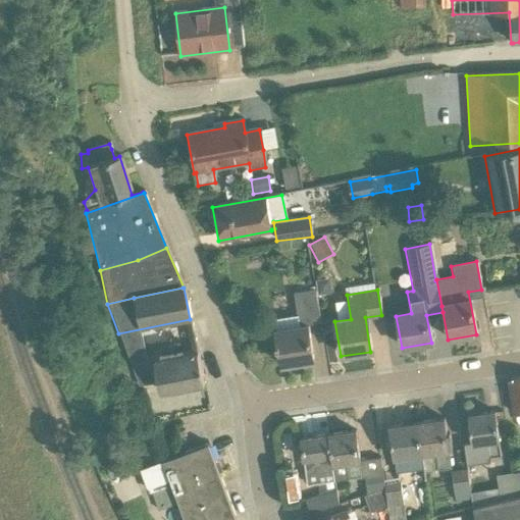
[(293,294),(298,327),(274,331),(277,344),(274,345),(275,349),(277,349),(280,366),(312,360),(307,325),(320,323),(315,291),(293,294)]
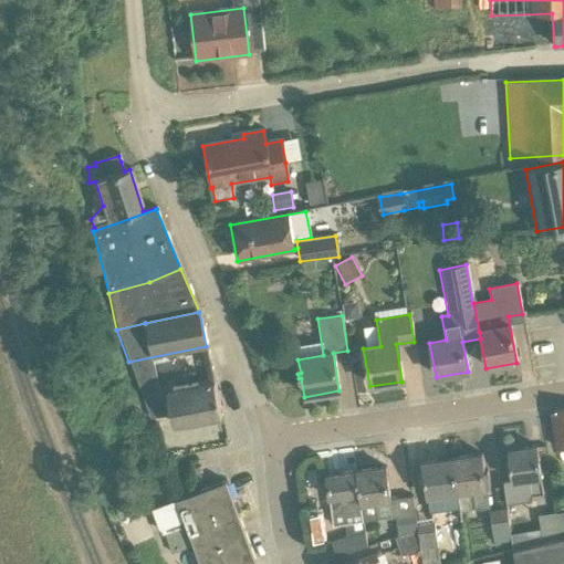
[(173,426),(221,417),(206,346),(128,362),(152,419),(170,415),(173,426)]
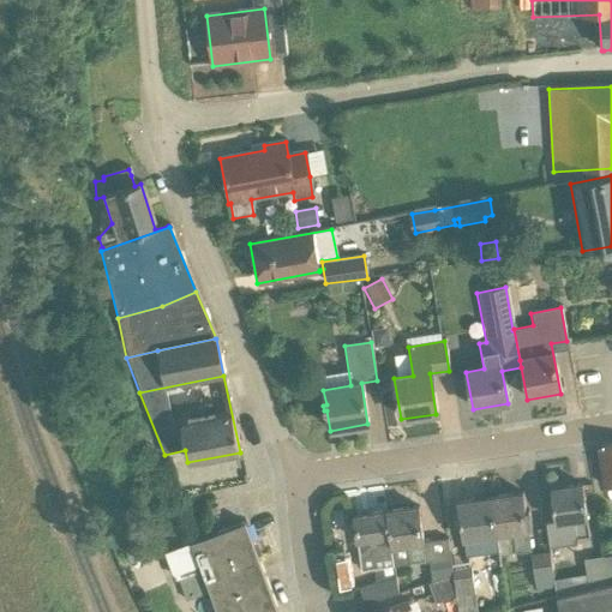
[(611,445),(599,448),(607,490),(611,489),(611,445)]
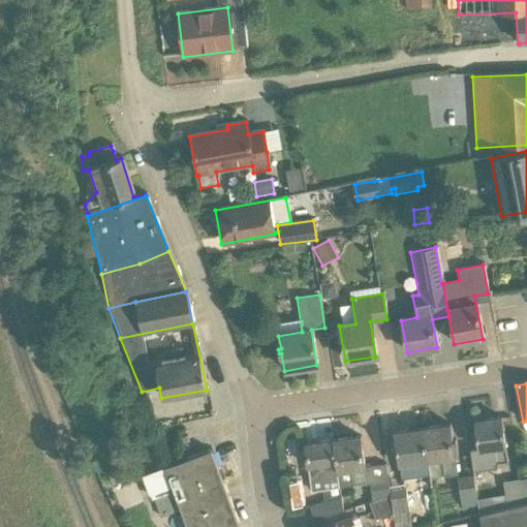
[(469,451),(472,471),(496,469),(495,464),(506,462),(503,446),(504,446),(500,419),(473,422),(477,450),(469,451)]
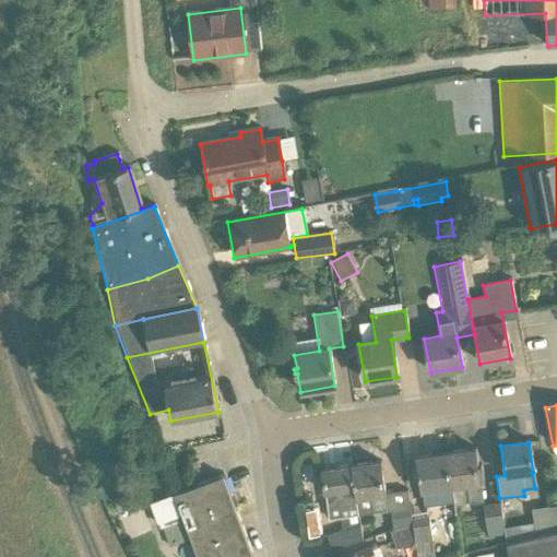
[(445,453),(452,502),(452,506),(467,504),(482,502),(480,483),(482,483),(480,466),(477,466),(474,449),(445,453)]
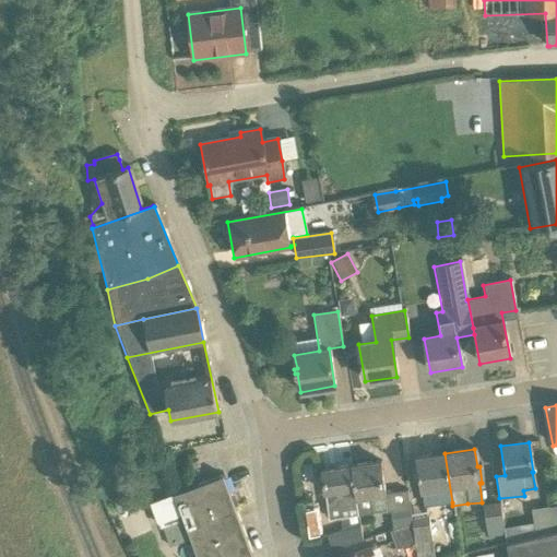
[(415,458),(422,507),(452,502),(445,453),(415,458)]
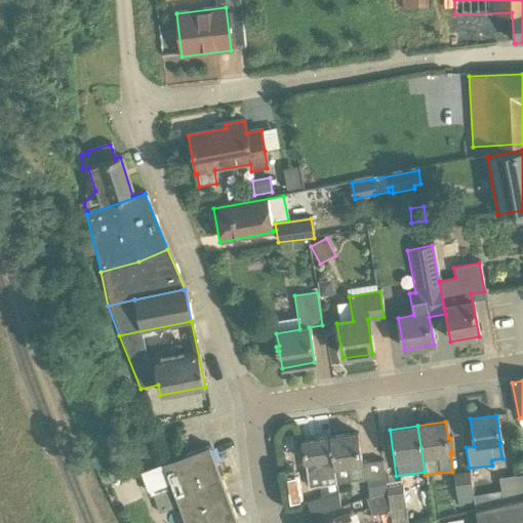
[(368,499),(387,492),(386,487),(385,487),(381,461),(361,464),(359,454),(357,434),(329,438),(333,469),(335,484),(361,481),(361,482),(365,481),(368,499)]
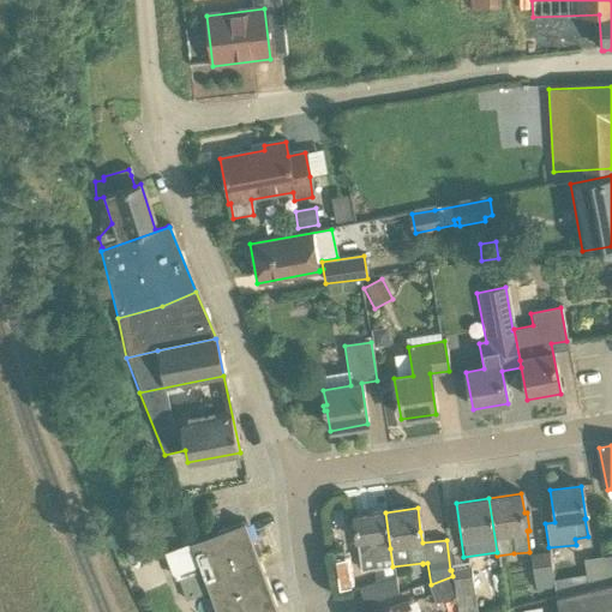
[(360,571),(372,570),(375,583),(358,588),(364,606),(396,594),(393,567),(390,549),(385,513),(353,516),(360,571)]
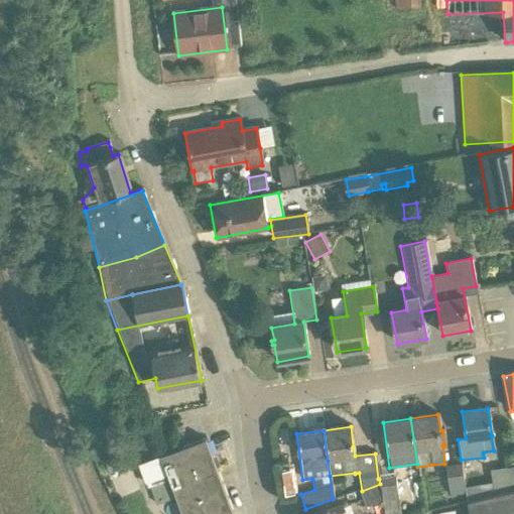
[(232,513),(205,439),(185,446),(159,457),(166,476),(167,479),(174,499),(179,513),(232,513)]
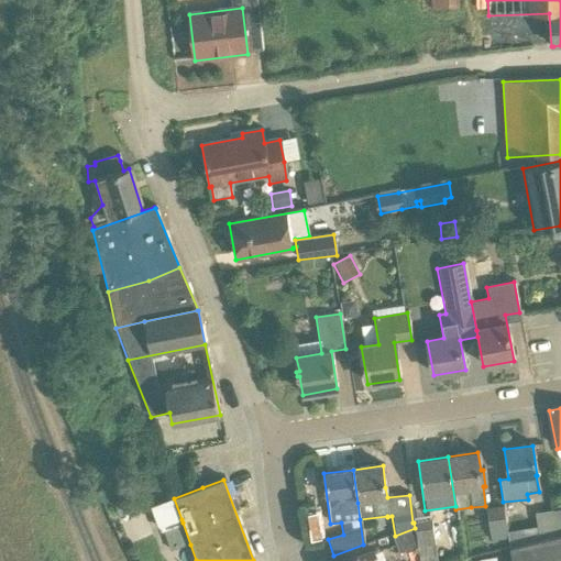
[(123,499),(114,503),(119,517),(129,513),(123,499)]
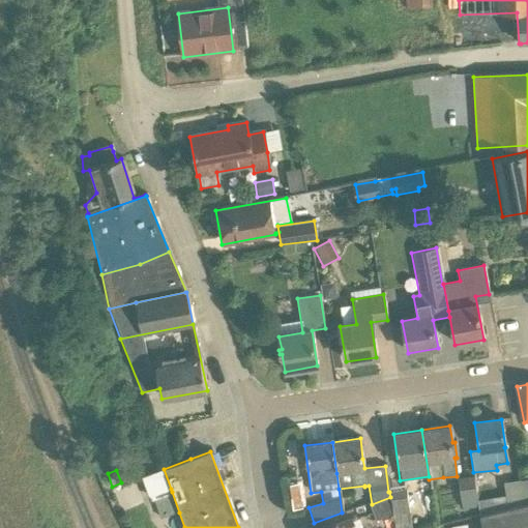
[(473,478),(457,480),(461,511),(477,509),(473,478)]
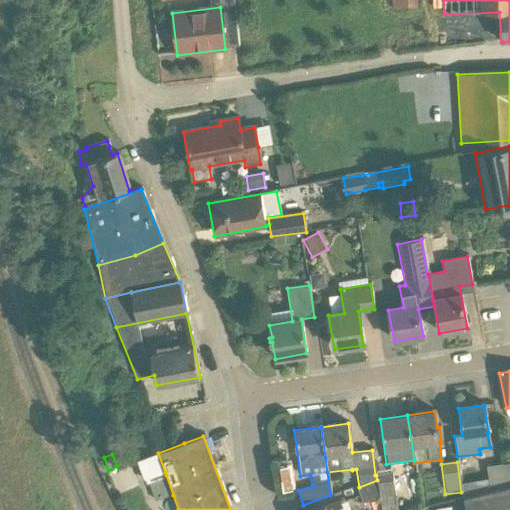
[(505,488),(502,465),(501,464),(485,467),(489,492),(505,488)]
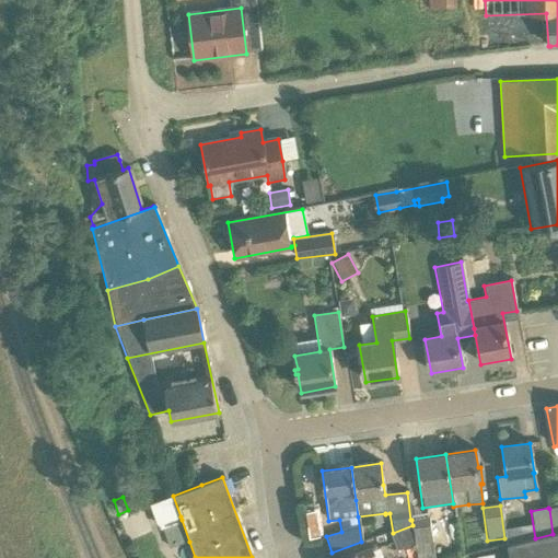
[(305,511),(309,538),(321,536),(317,510),(305,511)]
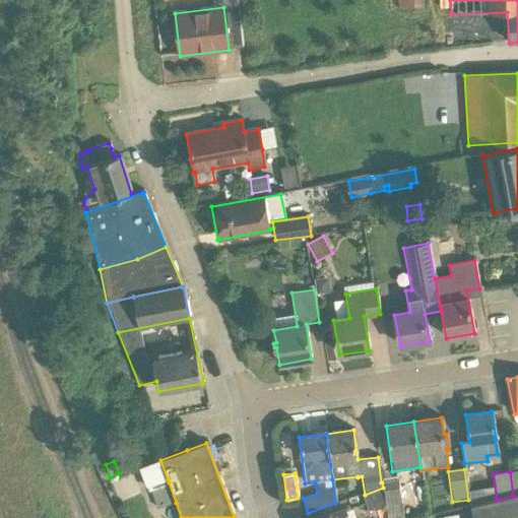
[(382,482),(383,488),(385,506),(387,517),(402,517),(397,480),(382,482)]
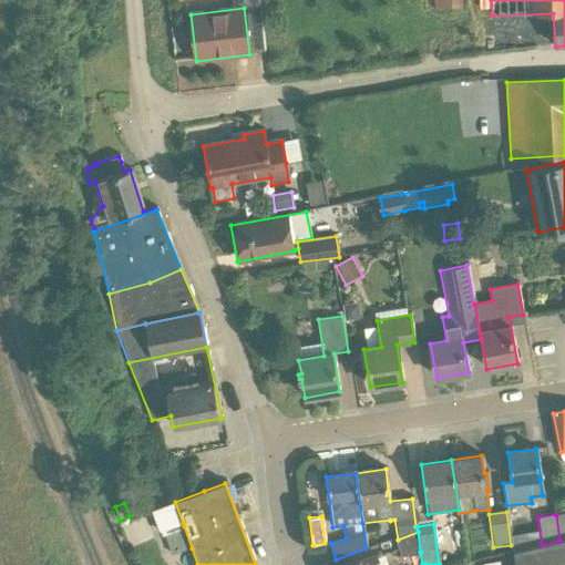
[(192,548),(184,526),(163,534),(171,556),(192,548)]
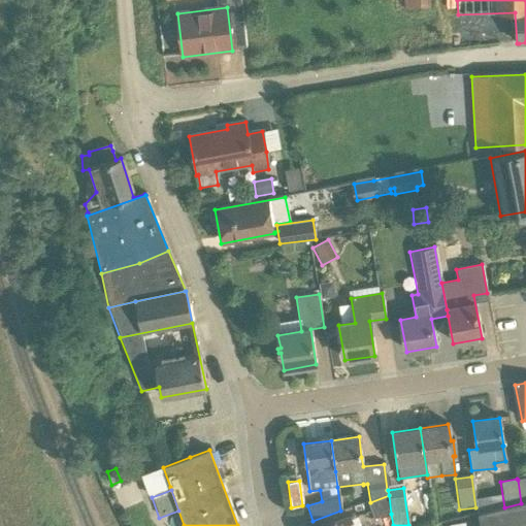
[(372,519),(382,517),(391,514),(389,495),(370,502),(367,503),(372,519)]
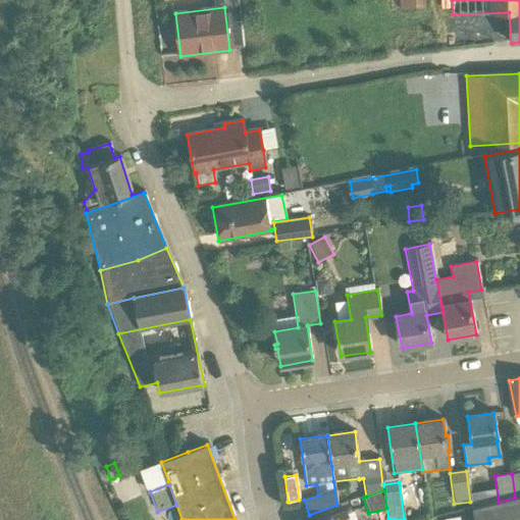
[(519,519),(519,497),(515,498),(499,502),(472,509),(474,519),(519,519)]
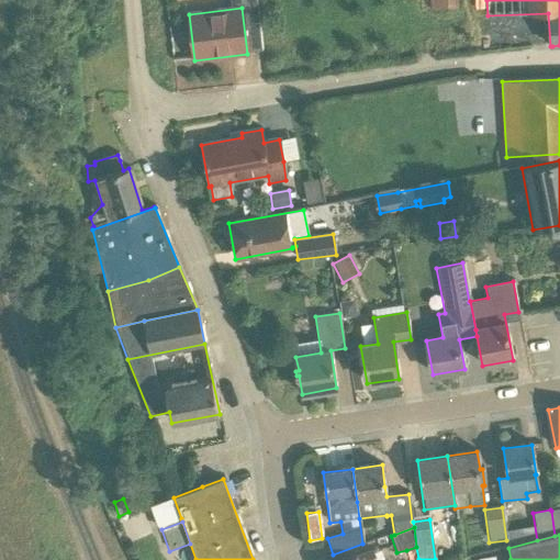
[(460,545),(445,547),(447,559),(455,559),(462,558),(460,545)]
